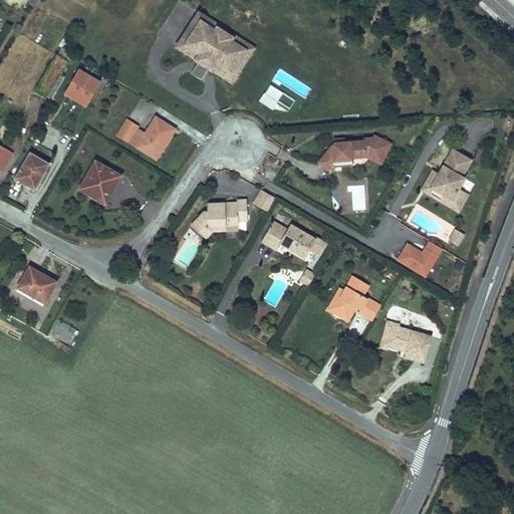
[(188,44),(200,25),(203,24),(216,32),(220,31),(230,37),(231,42),(244,50),(244,53),(231,72),(229,73),(216,65),(212,71),(233,84),(255,49),(199,13),(177,48),(197,61),(201,55),(188,47),(188,44)]
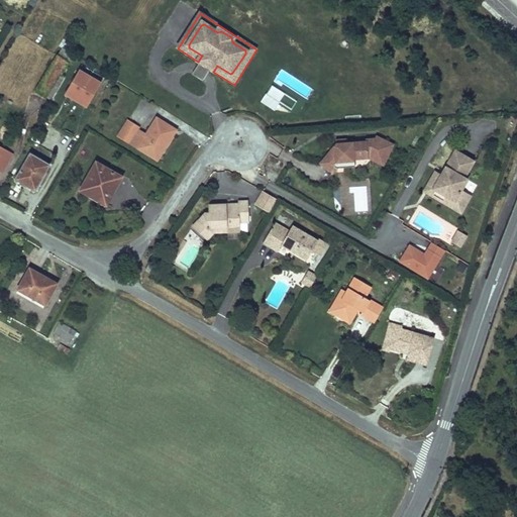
[(245,50),(232,42),(231,37),(221,31),(217,32),(204,24),(201,25),(189,44),(189,47),(202,56),(198,62),(201,63),(211,70),(213,72),(217,66),(230,74),(232,73),(245,54),(245,50)]
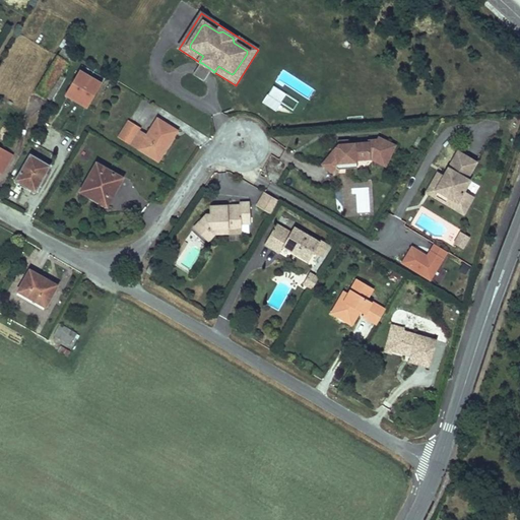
[(71,62),(61,56),(40,91),(48,96),(61,75),(63,76),(71,62)]
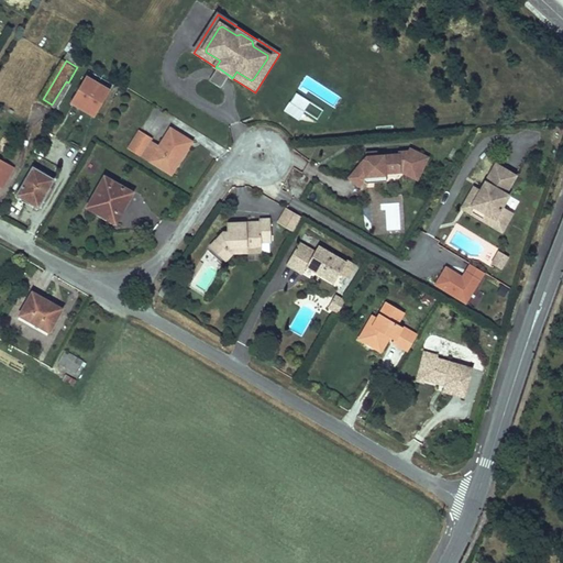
[(221,89),(230,76),(219,68),(210,81),(221,89)]
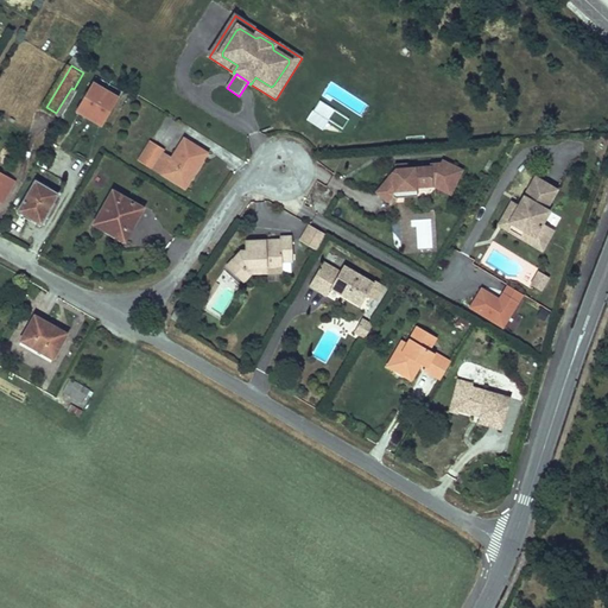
[(122,99),(96,83),(82,107),(88,111),(86,114),(101,124),(103,120),(108,122),(122,99)]
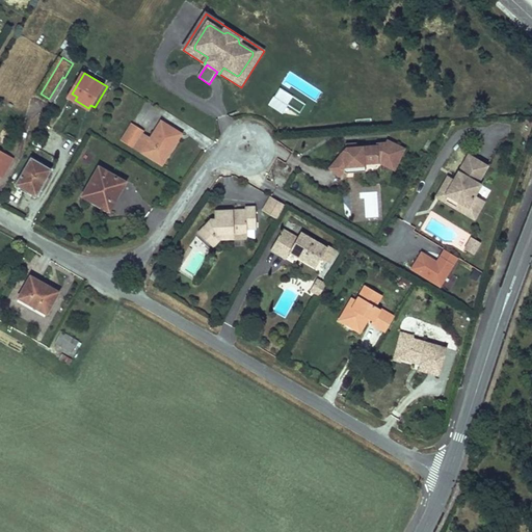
[(283,112),(288,104),(273,96),(268,104),(283,112)]
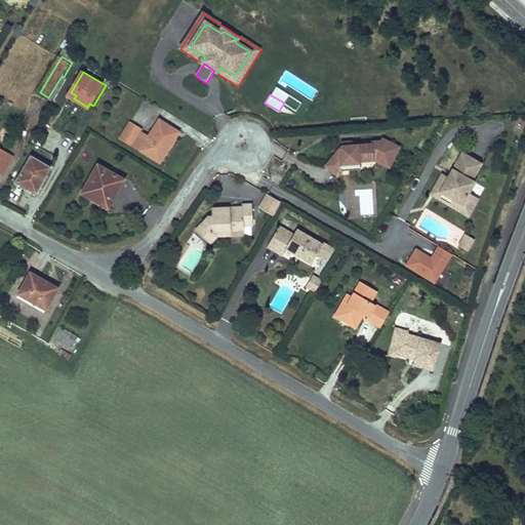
[(133,145),(156,160),(167,143),(172,146),(182,130),(163,118),(151,136),(142,130),(144,128),(131,121),(121,136),(133,145)]
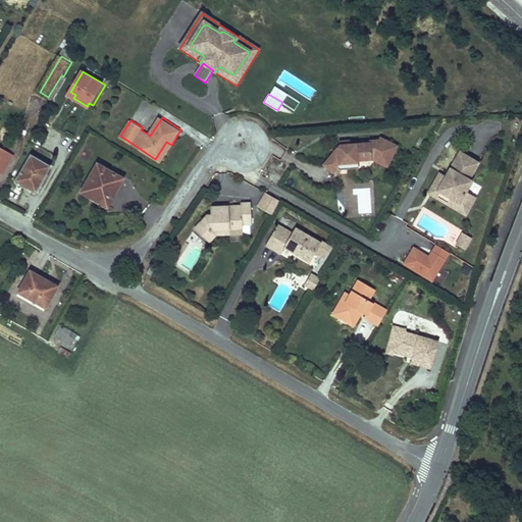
[(341,149),(324,166),(333,175),(340,168),(340,166),(352,164),(353,167),(360,166),(360,163),(371,162),(374,157),(388,166),(399,147),(380,138),(380,140),(371,141),(372,144),(351,146),(351,149),(341,150),(341,149)]
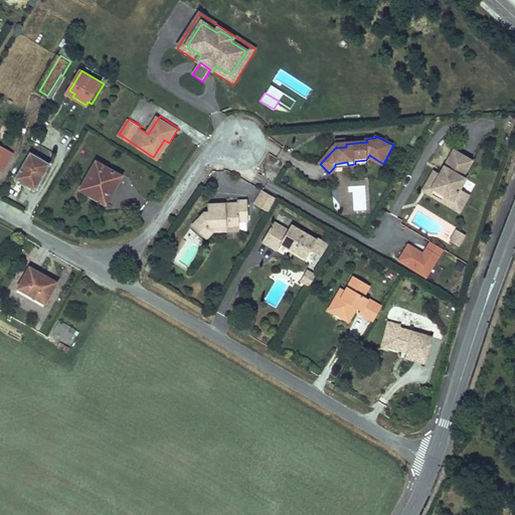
[(336,147),(336,148),(346,147),(346,144),(345,139),(335,140),(336,147)]
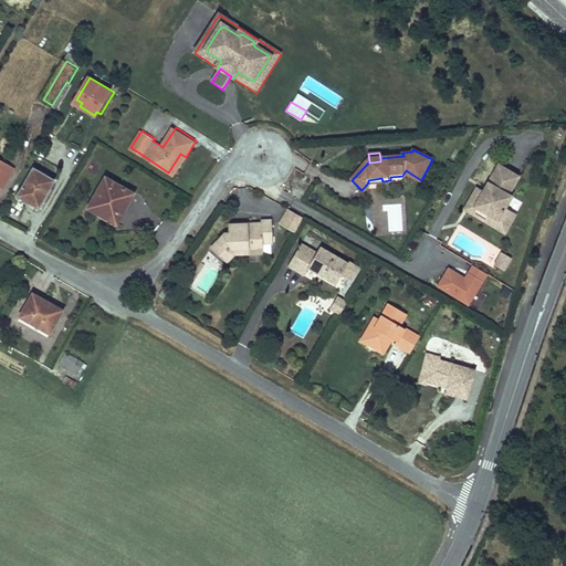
[(174,175),(186,157),(180,154),(168,173),(174,175)]
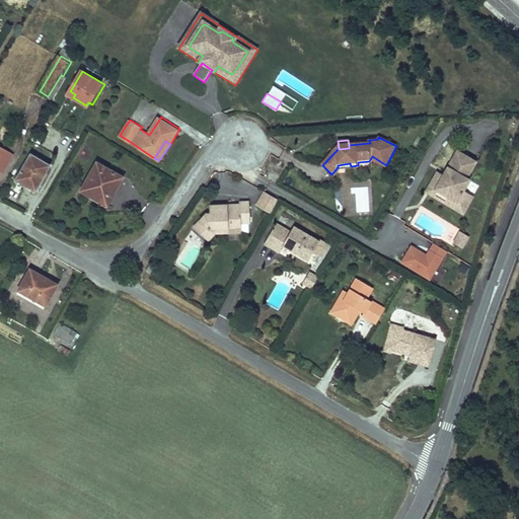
[(27,153),(29,154),(51,166),(44,178),(48,180),(55,166),(52,155),(41,148),(29,149),(27,153)]
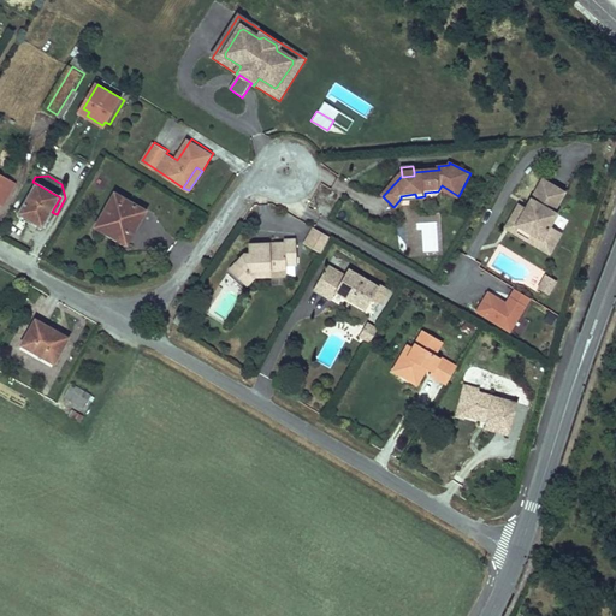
[(60,197),(35,183),(19,212),(43,226),(52,212),(60,197)]
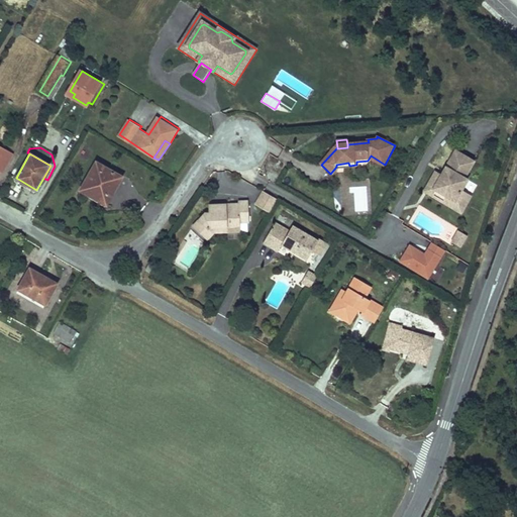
[(371,156),(368,161),(383,169),(385,165),(371,156)]
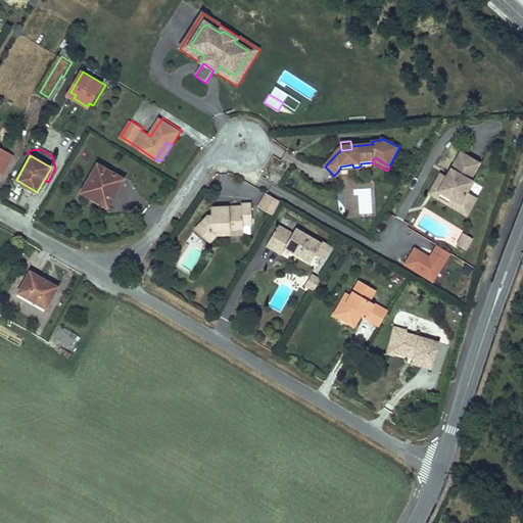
[(482,169),(462,157),(448,181),(440,177),(432,191),(461,207),(458,214),(469,220),(478,202),(470,198),(476,187),(473,185),(482,169)]
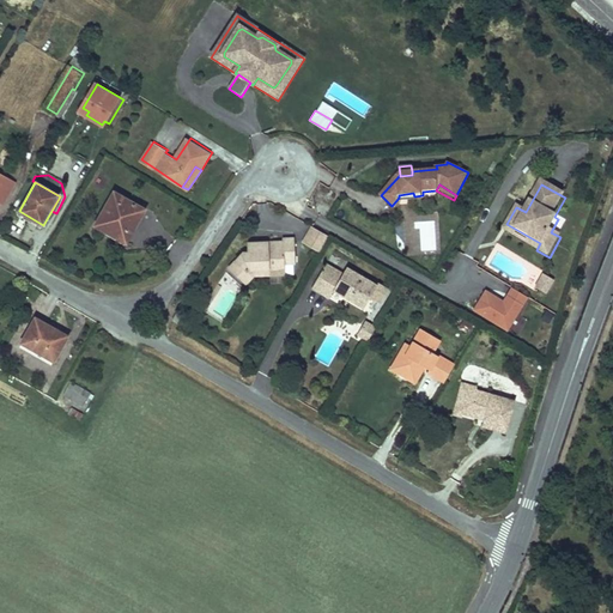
[(143,222),(147,212),(116,193),(97,224),(120,238),(134,216),(143,222)]
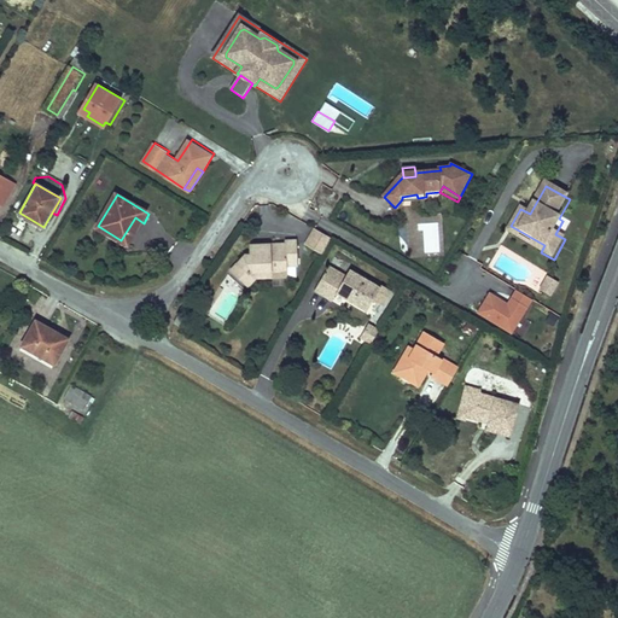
[(427,203),(426,197),(418,198),(417,194),(402,197),(402,199),(402,205),(427,203)]
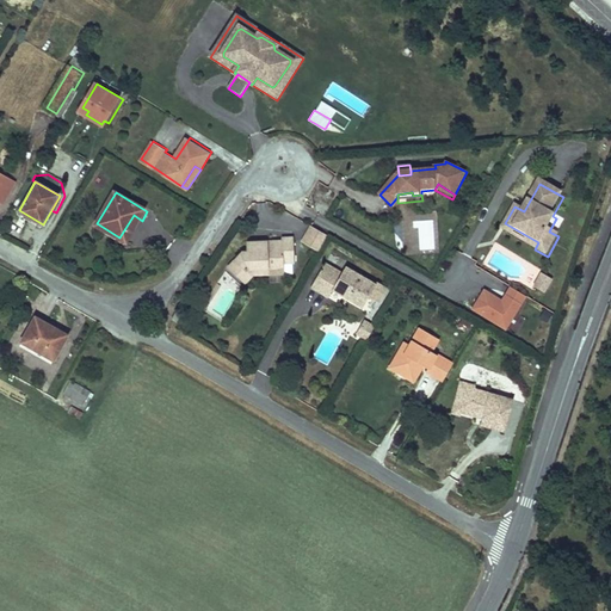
[(128,242),(142,221),(134,215),(119,238),(128,242)]
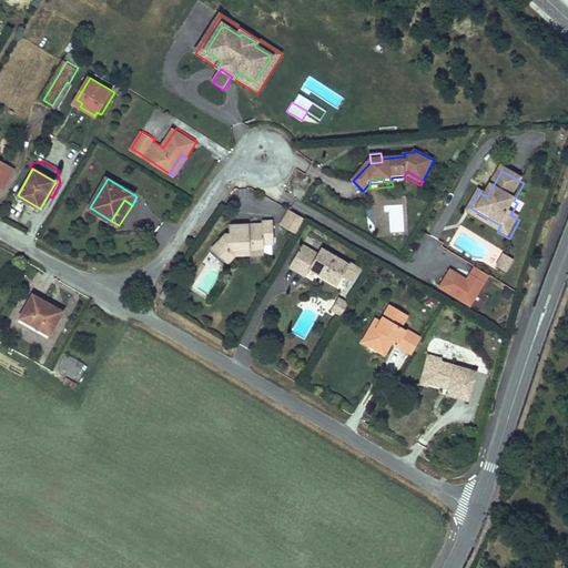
[(469,208),(466,214),(497,232),(500,225),(469,208)]
